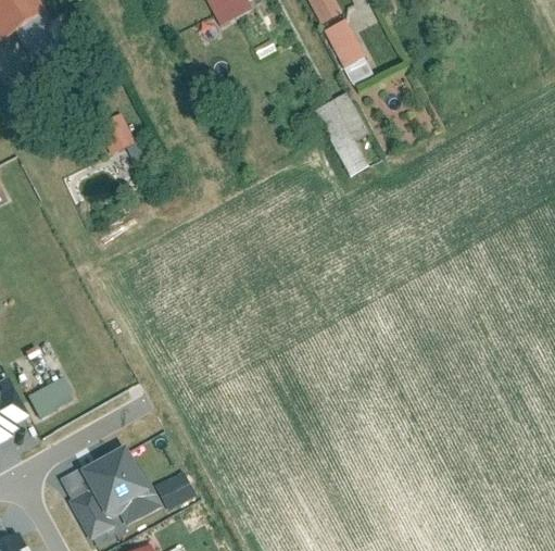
[(0,0),(0,22),(10,37),(51,11),(43,0),(0,0)]
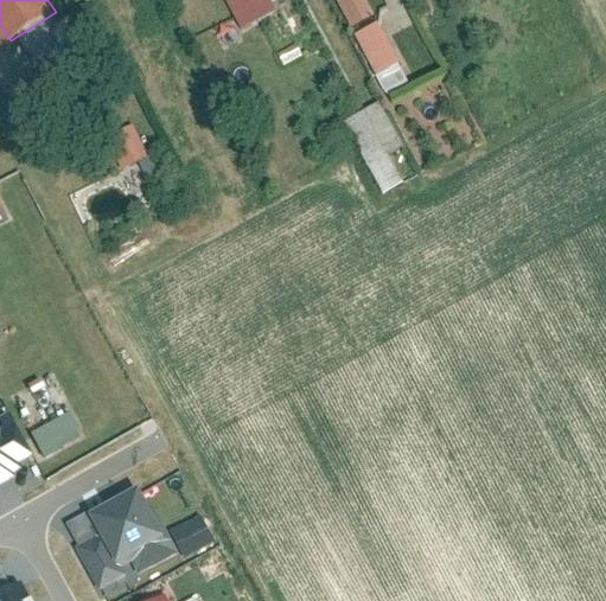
[(236,0),(242,11),(261,0),(236,0)]
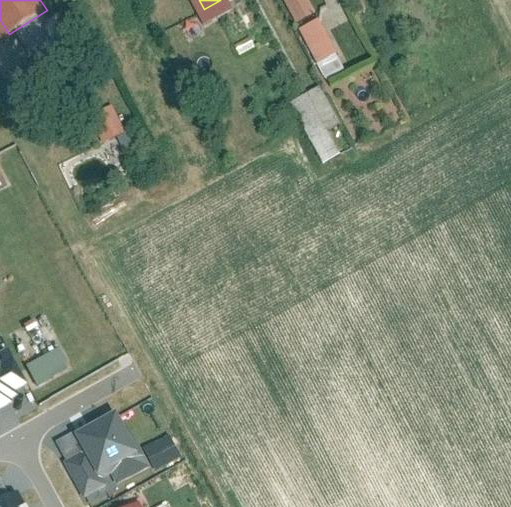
[(284,0),(294,22),(315,13),(309,0),(284,0)]
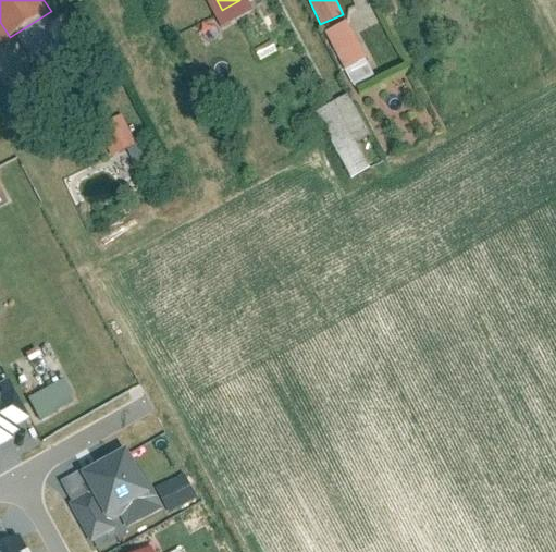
[(347,19),(324,29),(350,82),(373,71),(347,19)]
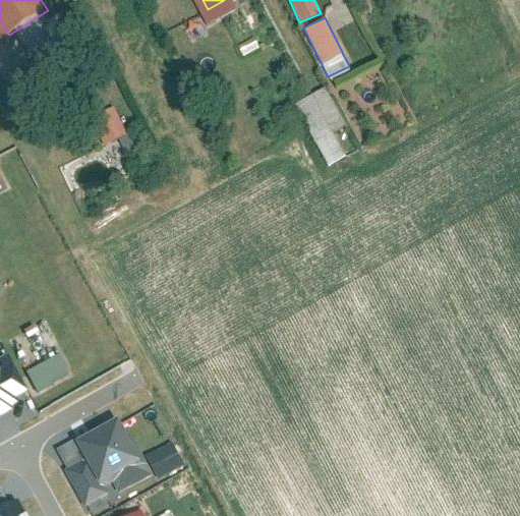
[(45,39),(26,48),(33,60),(51,51),(45,39)]
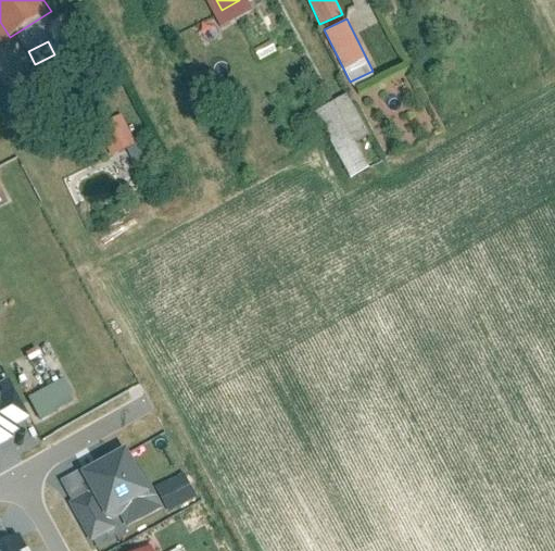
[(377,157),(343,96),(322,109),(355,168),(377,157)]
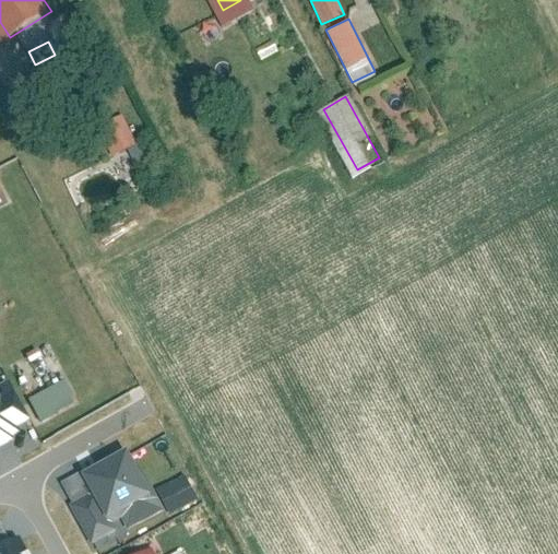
[(98,124),(111,155),(139,144),(126,113),(98,124)]
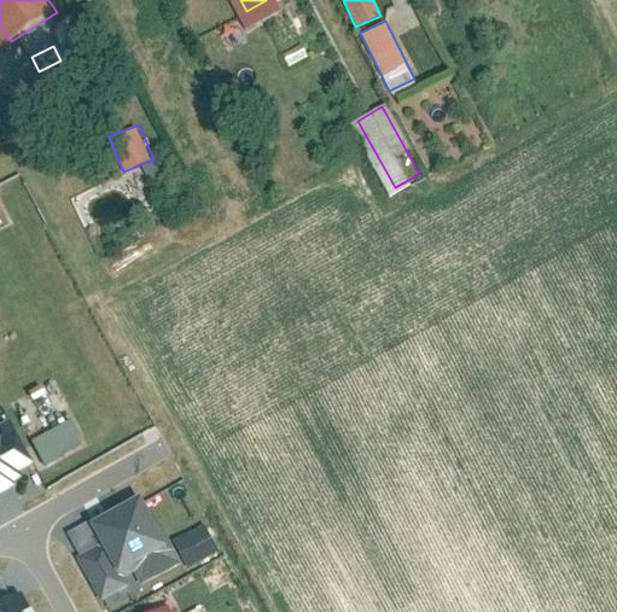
[(0,231),(11,226),(0,204),(0,231)]
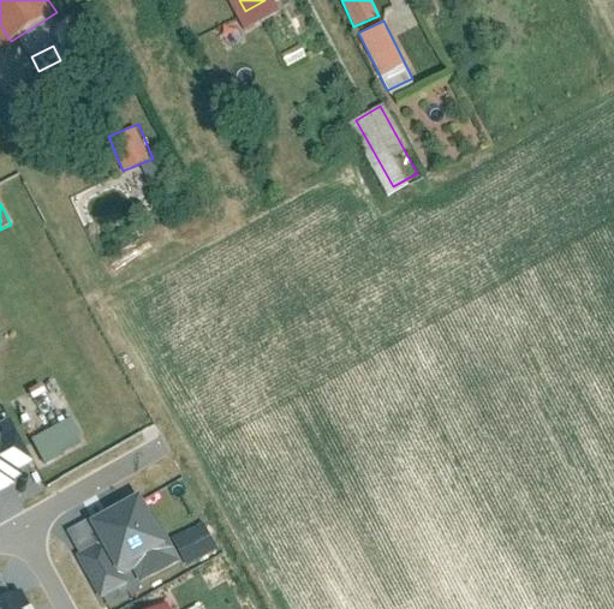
[(71,416),(31,436),(45,461),(84,440),(71,416)]
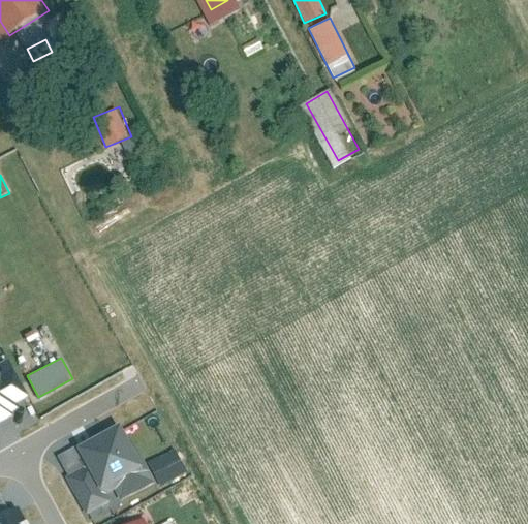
[(0,420),(20,409),(0,372),(0,420)]
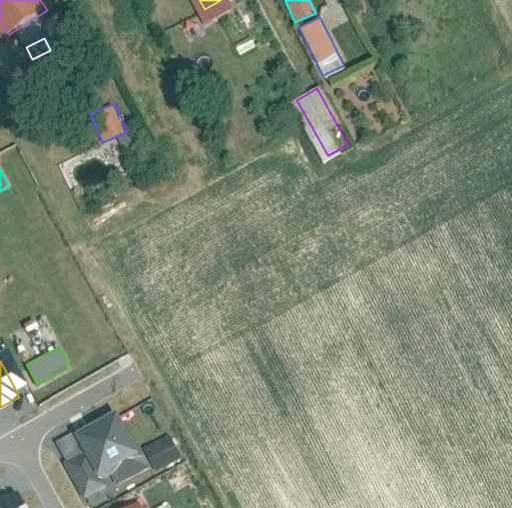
[(144,456),(119,414),(78,439),(103,481),(144,456)]
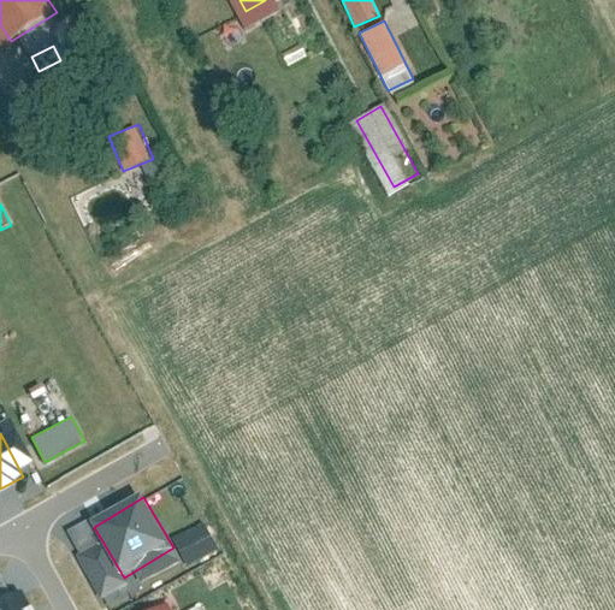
[(30,609),(22,592),(0,602),(0,609),(30,609)]
